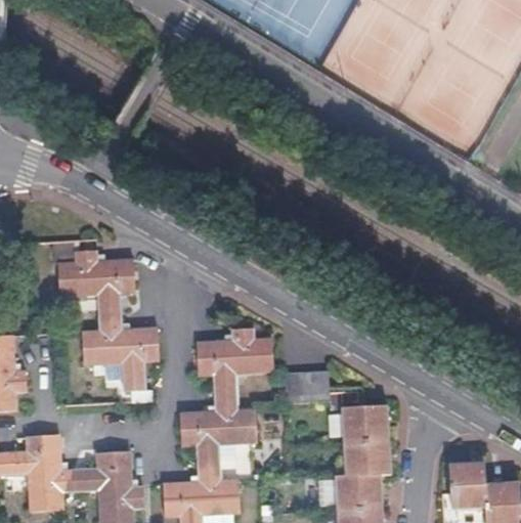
[(58,297),(95,294),(98,330),(81,331),(83,364),(121,362),(122,391),(130,390),(144,390),(142,361),(158,360),(156,327),(121,329),(118,292),(132,292),(130,258),(96,260),(95,249),(73,250),(74,261),(56,261),(58,297)]
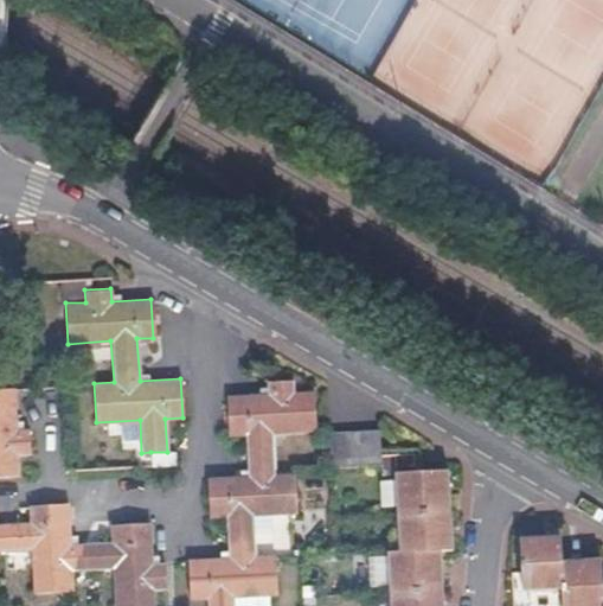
[(250,477),(209,480),(211,517),(228,516),(230,560),(190,562),(192,599),(210,598),(210,605),(233,605),(233,598),(278,594),(276,559),(276,556),(256,557),(254,515),(297,512),(295,474),(276,476),(274,432),(318,429),(316,422),(315,390),(294,391),(294,381),(268,382),(269,394),(228,396),(230,435),(247,434),(250,477)]
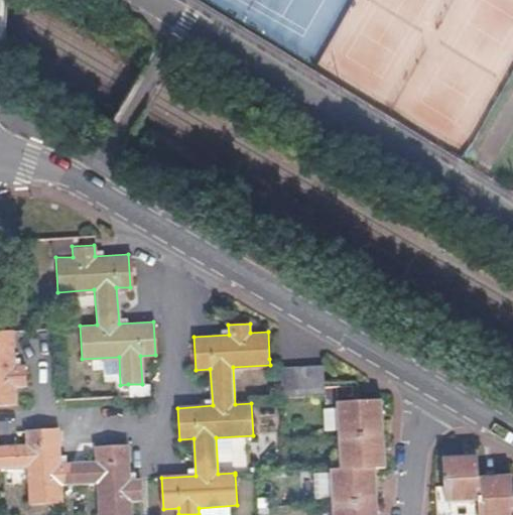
[(0,403),(15,403),(14,386),(24,386),(23,363),(12,363),(10,329),(0,329),(0,403)]
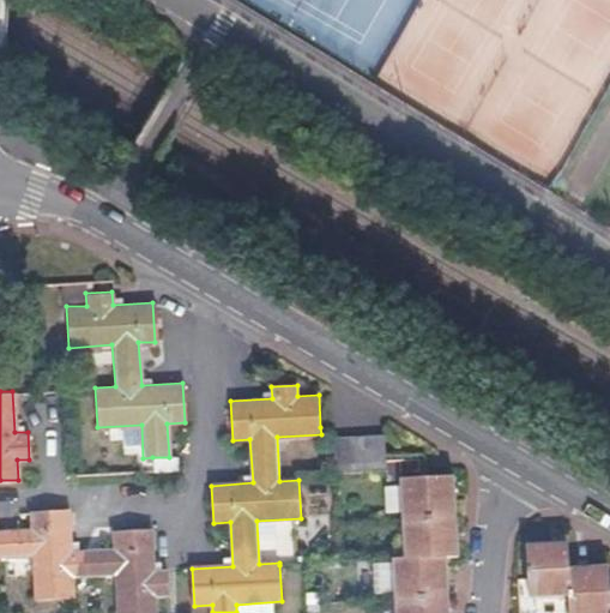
[(387,436),(333,439),(336,474),(388,472),(388,463),(387,436)]
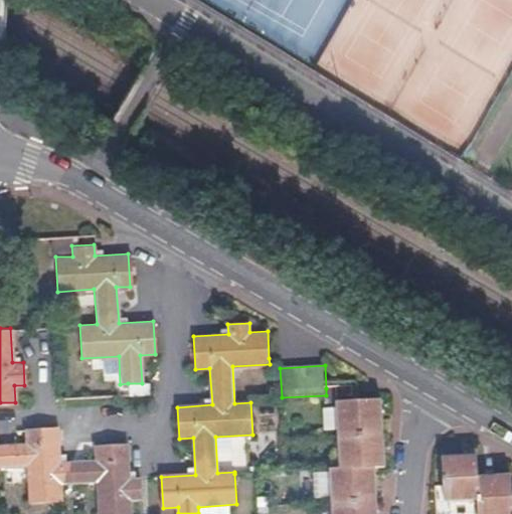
[(342,469),(330,469),(332,503),(332,513),(378,513),(376,467),(385,467),(381,399),(338,401),(340,435),(342,469)]
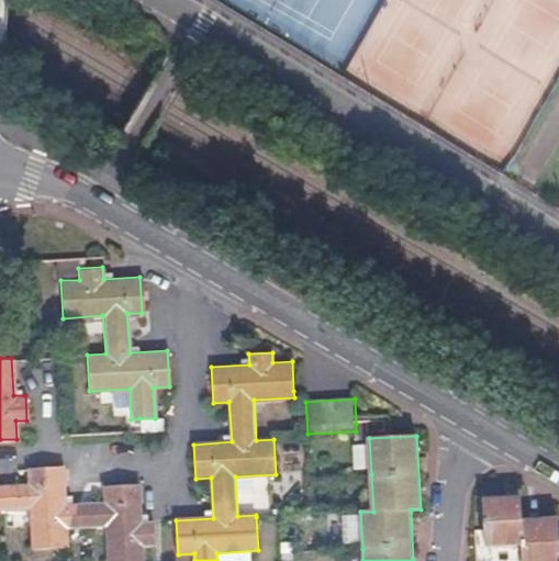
[(0,509),(29,509),(31,549),(67,548),(66,528),(105,526),(107,560),(144,560),(143,547),(155,546),(153,522),(142,523),(138,484),(102,486),(103,501),(66,503),(63,467),(26,469),(29,486),(0,489),(0,509)]
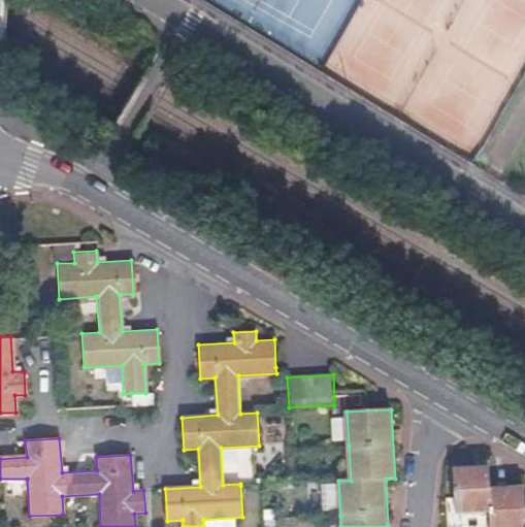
[(524,526),(524,488),(491,490),(489,467),(453,469),(455,497),(456,514),(492,513),(492,526),(524,526)]
